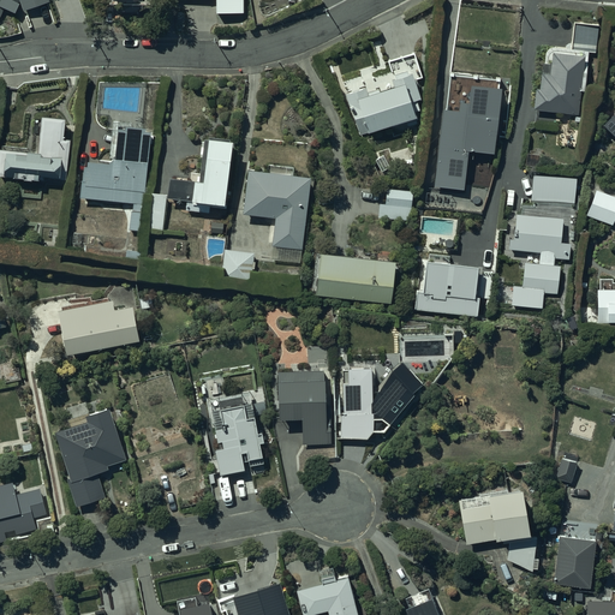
[(13,12),(18,1),(19,1),(23,11),(51,1),(49,0),(0,0),(0,18),(5,9),(13,12)]
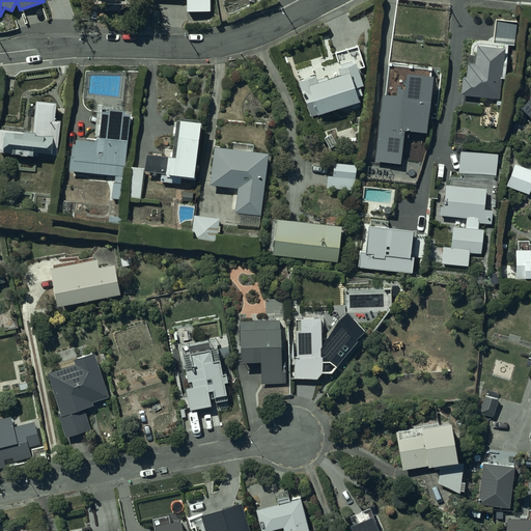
[(185,0),(186,10),(210,10),(210,0),(185,0)]
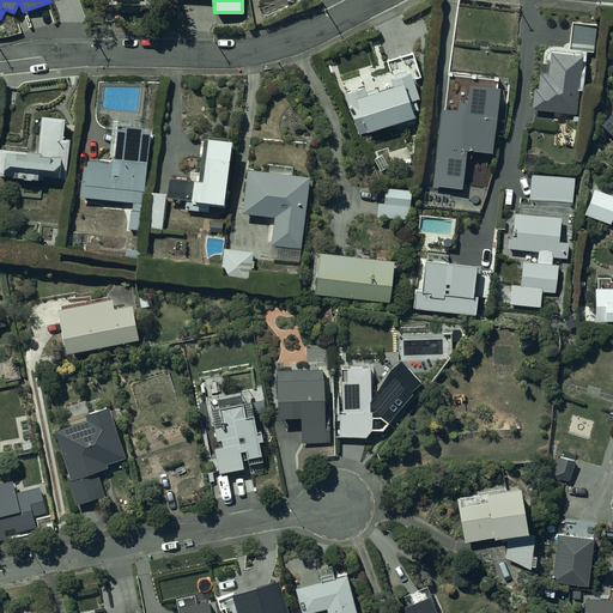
[(534,87),(532,108),(576,114),(578,89),(582,90),(586,50),(594,52),(596,23),(571,20),(569,48),(550,46),(548,46),(548,47),(547,47),(546,48),(545,49),(545,50),(544,50),(544,52),(544,53),(544,54),(544,62),(539,61),(538,87),(534,87)]
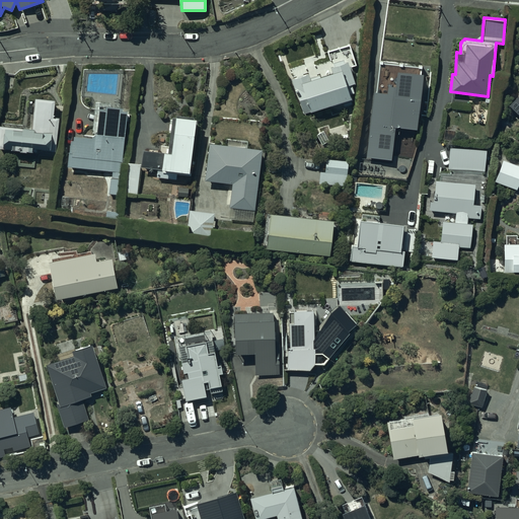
[(351,96),(346,83),(354,82),(348,61),(330,67),(331,71),(310,78),(308,74),(292,79),(295,87),(293,88),(294,91),(295,91),(302,113),(351,96)]
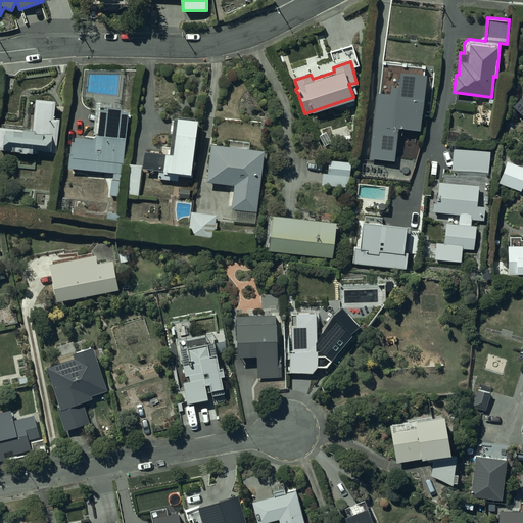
[(379,91),(376,91),(369,157),(393,160),(397,127),(419,129),(425,66),(382,62),(379,91)]
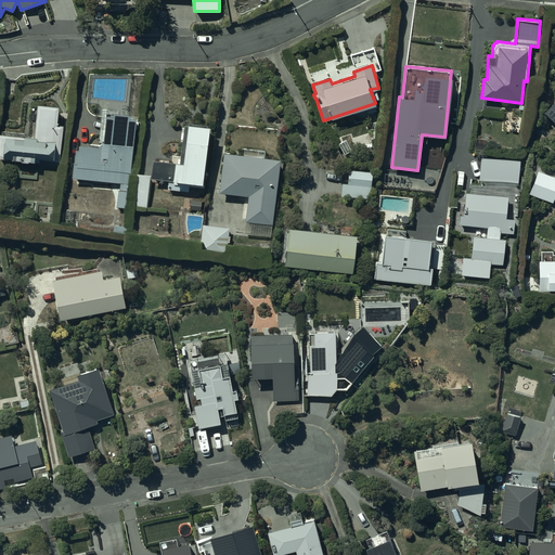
[(57,105),(36,103),(34,134),(0,131),(0,157),(59,164),(62,125),(56,125),(57,105)]
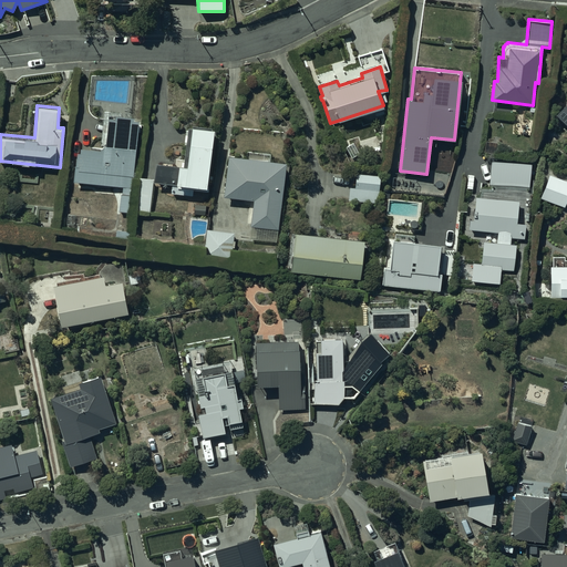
[(79,152),(75,151),(73,182),(121,185),(119,213),(131,214),(142,121),(134,121),(134,117),(115,115),(115,117),(107,117),(105,146),(102,146),(102,148),(80,147),(79,152)]
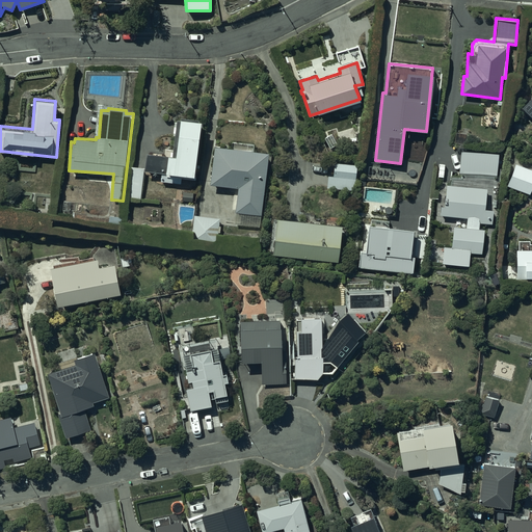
[(170,155),(147,153),(144,171),(161,173),(160,181),(182,183),(183,178),(194,179),(195,177),(198,177),(204,120),(175,117),(170,155)]
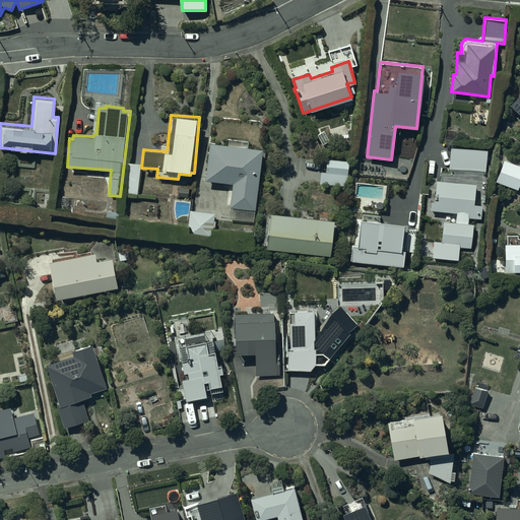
[(263,149),(208,142),(205,182),(232,184),(228,220),(256,223),(263,149)]
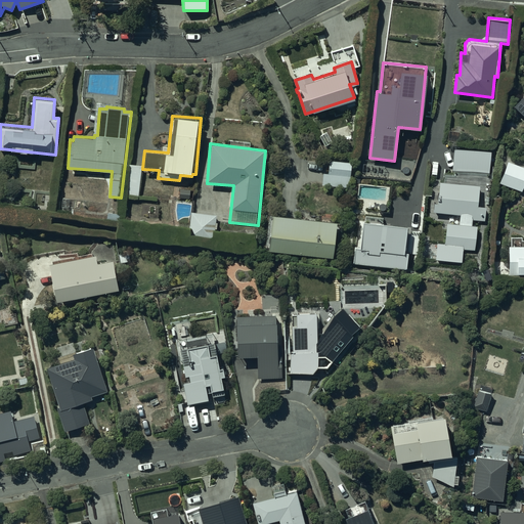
[(322,173),(322,185),(349,187),(351,162),(330,161),(329,174),(322,173)]
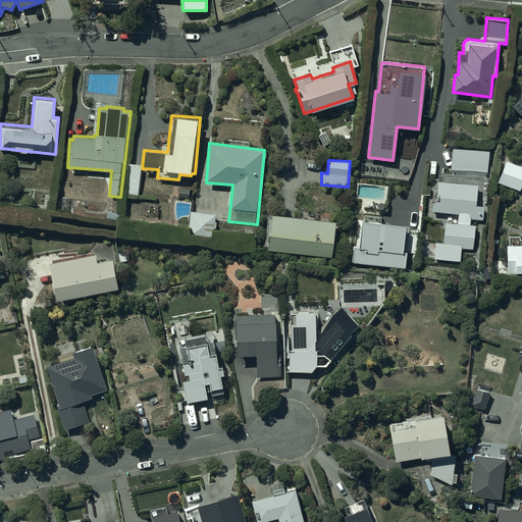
[(521,184),(521,165),(506,160),(498,183),(519,192),(521,184)]
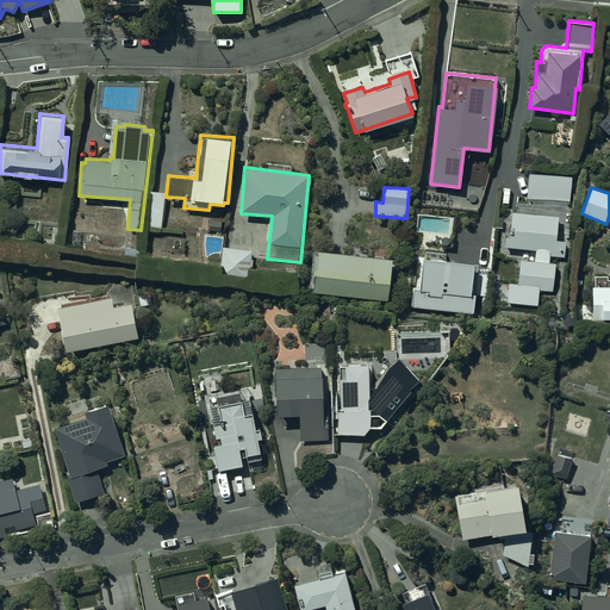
[(165,192),(150,190),(147,226),(161,228),(165,192)]
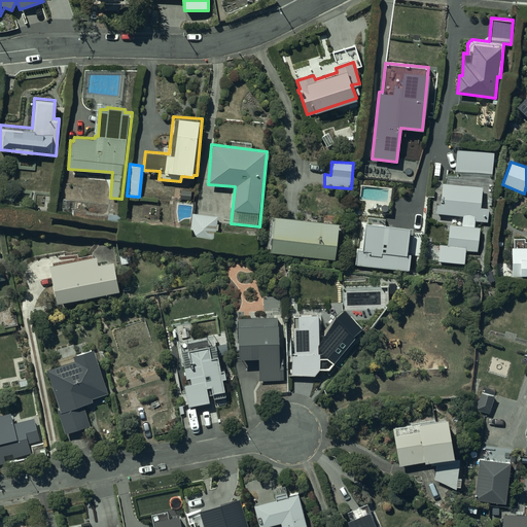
[(483,186),(442,182),(440,204),(436,204),(435,214),(462,216),(461,224),(449,223),(447,245),(438,245),(437,261),(464,264),(465,250),(482,251),(484,226),(476,226),(476,220),(487,221),(489,207),(481,206),(483,186)]
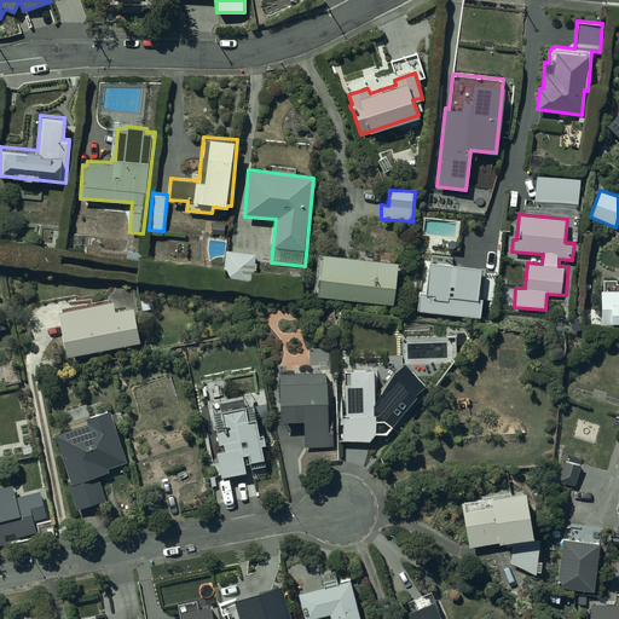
[(254,262),(255,254),(225,250),(223,277),(252,281),(254,270),(258,271),(258,262),(254,262)]
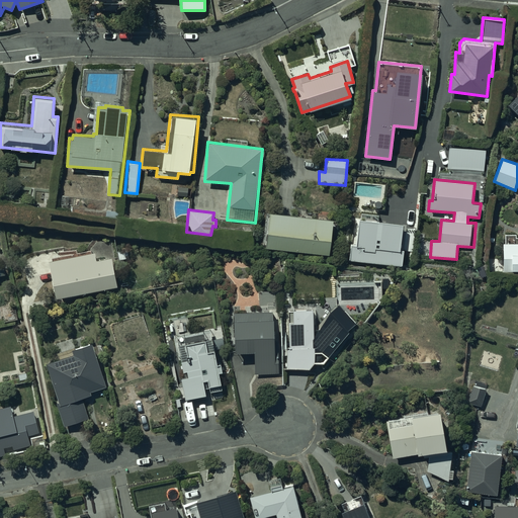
[(334,218),(269,211),(265,248),(331,254),(334,218)]
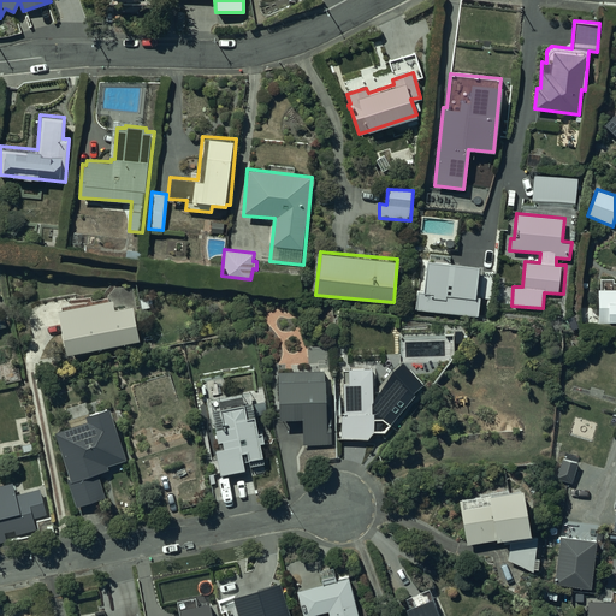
[(481,271),(481,265),(448,261),(449,256),(430,254),(430,260),(425,260),(422,290),(416,289),(414,311),(479,315),(480,298),(491,300),(492,272),(481,271)]
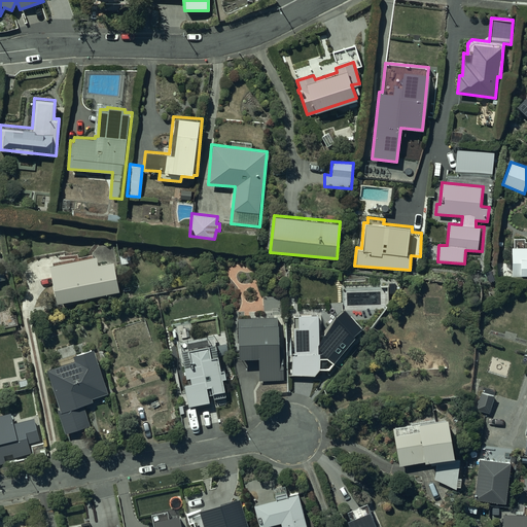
[(94,255),(48,264),(57,303),(118,290),(112,261),(115,260),(112,245),(92,249),(94,255)]
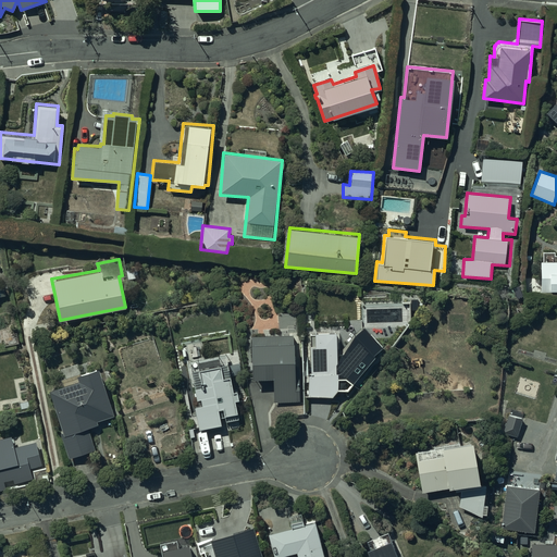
[(556,261),(542,261),(542,292),(556,292),(556,261)]
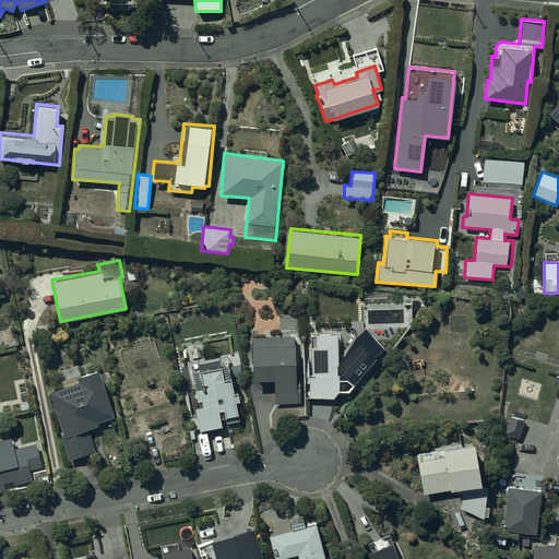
[(296,368),(294,334),(252,337),(253,345),(250,345),(253,380),(275,379),(276,404),(304,402),(300,367),(296,368)]
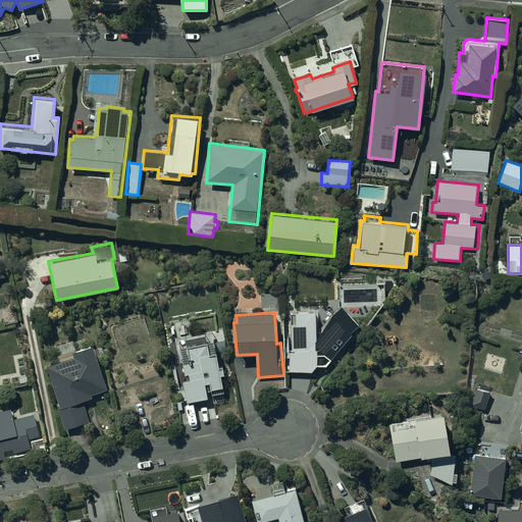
[(75,350),(72,342),(55,347),(59,361),(47,365),(58,406),(56,406),(63,429),(89,422),(83,401),(93,398),(92,395),(106,390),(93,345),(75,350)]
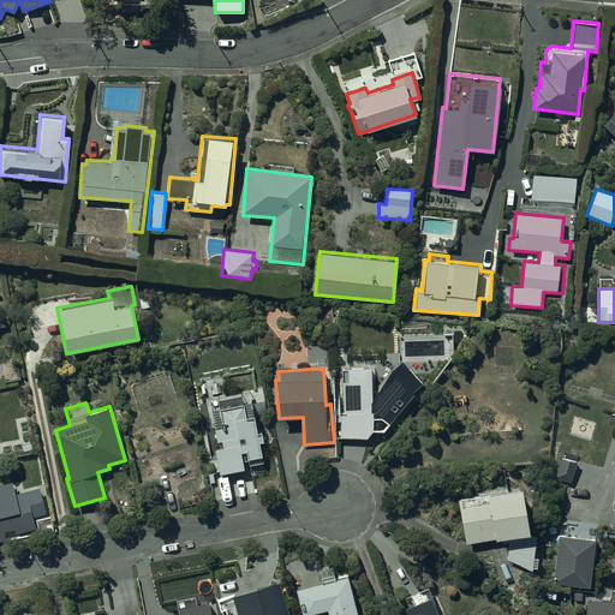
[(577,461),(561,458),(556,477),(571,482),(577,461)]
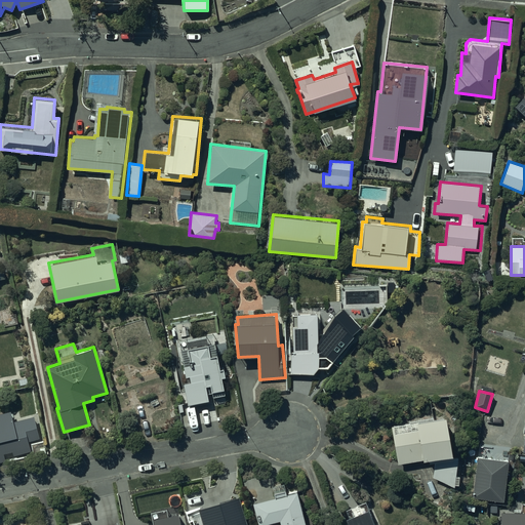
[(39,439),(33,416),(12,421),(9,411),(0,412),(0,461),(6,460),(4,454),(13,452),(13,455),(32,451),(29,442),(39,439)]
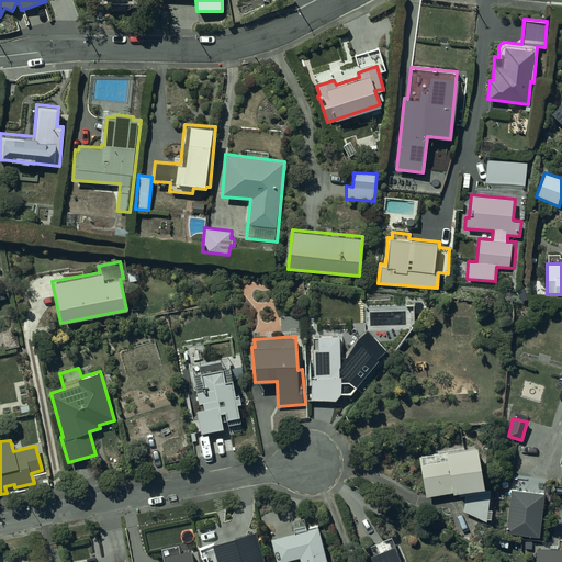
[(476,445),(419,456),(426,496),(464,491),(463,512),(470,514),(467,520),(482,528),(486,519),(491,519),(492,509),(487,509),(489,491),(484,491),(476,445)]
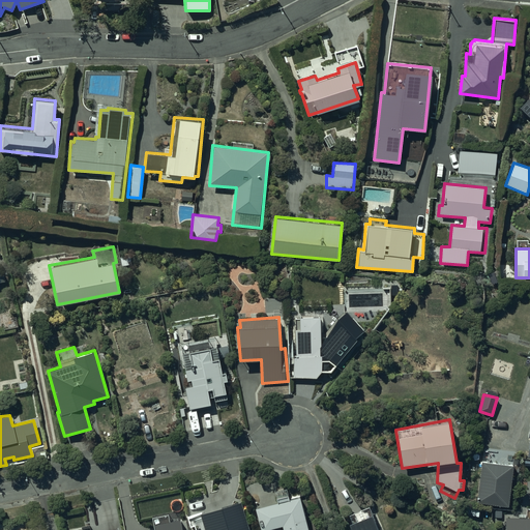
[(512,464),(481,461),(477,502),(508,505),(512,464)]
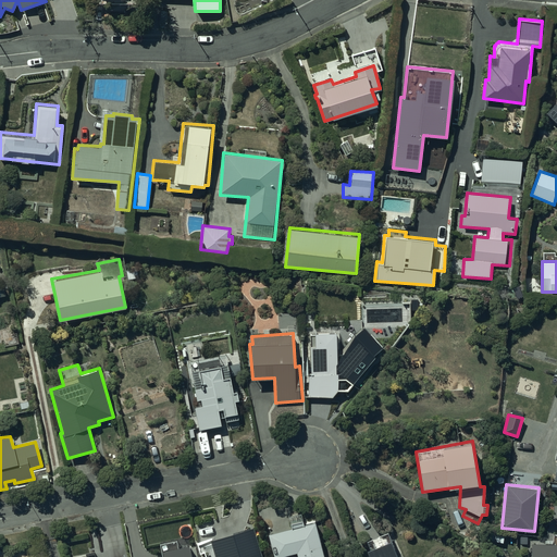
[(323,556),(314,521),(269,533),(273,556),(275,556),(287,554),(287,556),(323,556)]
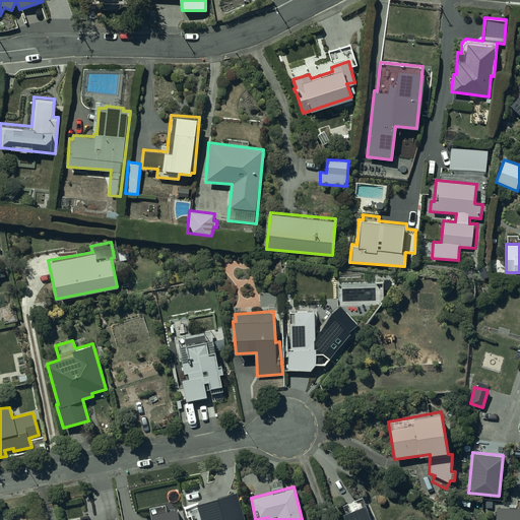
[(89,519),(88,519),(83,519),(120,519),(114,490),(91,495),(96,516),(89,517),(89,519)]
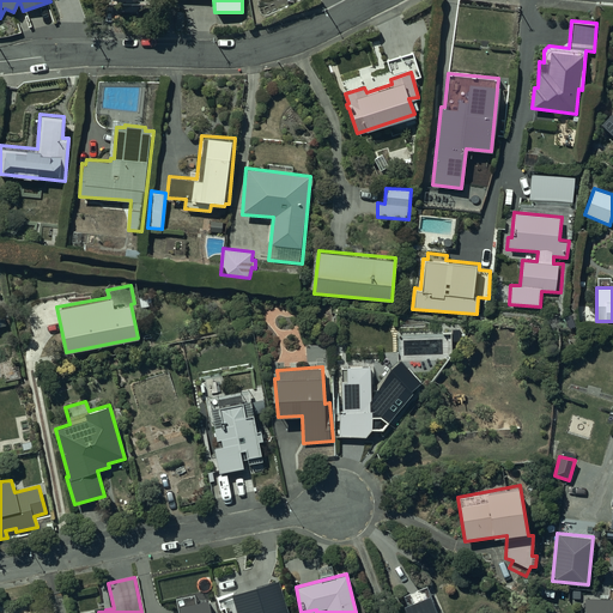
[(287,612),(278,578),(231,594),(217,598),(219,607),(224,606),(225,612),(287,612)]
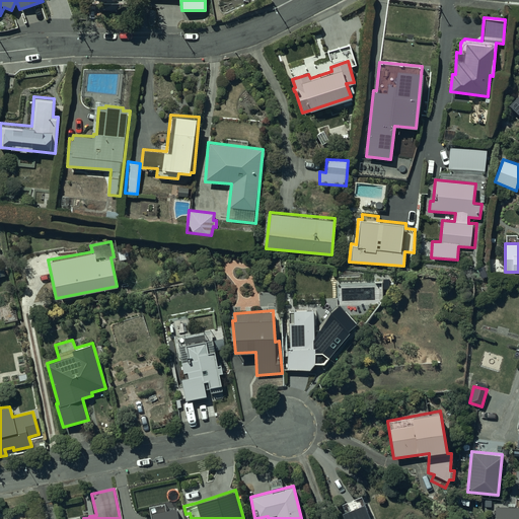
[(372,518),(362,494),(343,503),(346,510),(342,511),(345,518),(372,518)]
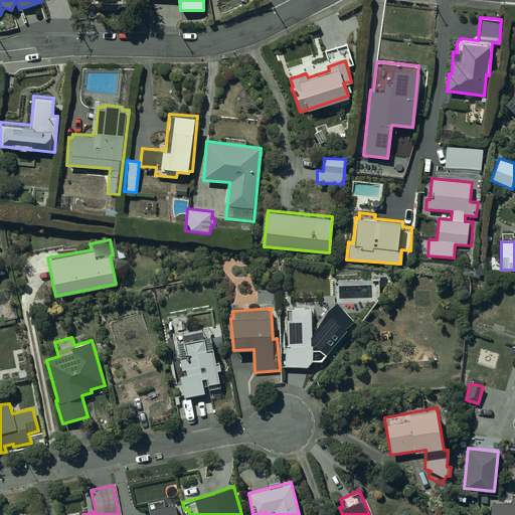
[(514,514),(514,495),(511,496),(511,502),(492,502),(491,514),(514,514)]
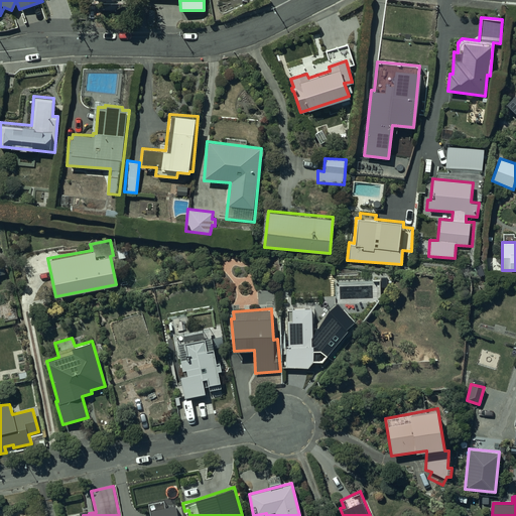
[(150,514),(151,513),(151,515),(176,515),(174,504),(164,506),(163,500),(148,503),(150,514)]
